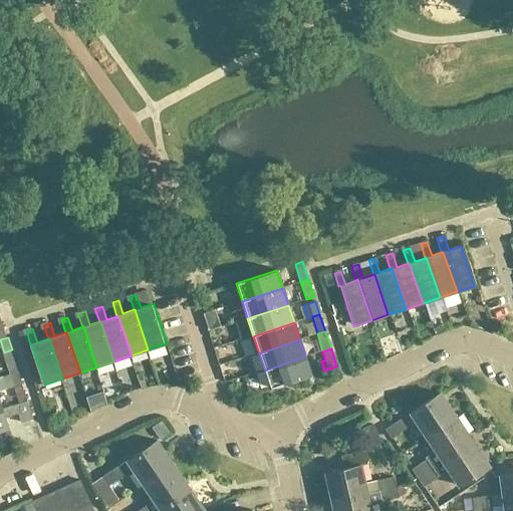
[(18,366),(14,354),(6,356),(10,369),(18,366)]
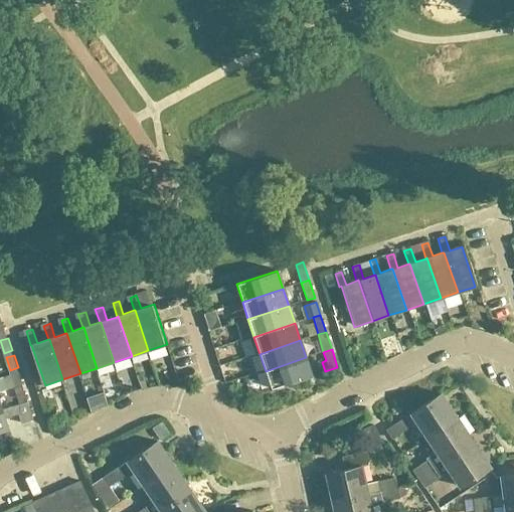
[(266,371),(271,389),(312,375),(306,357),(266,371)]
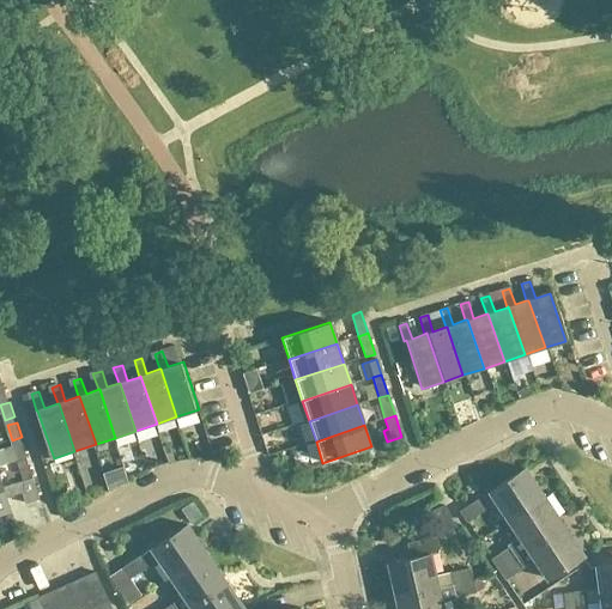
[(152,467),(174,461),(165,437),(145,443),(152,467)]
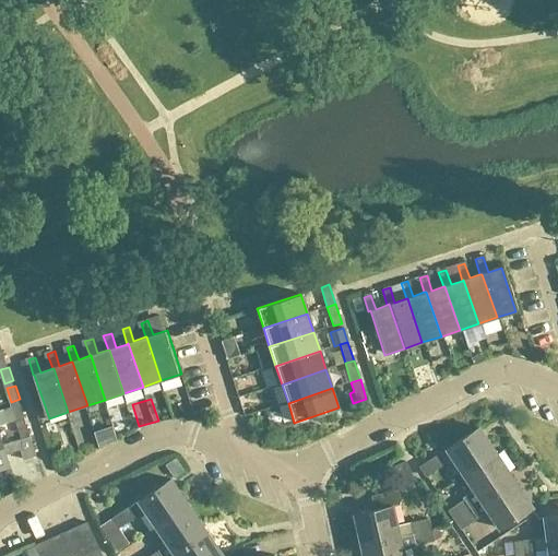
[(21,404),(12,406),(18,421),(25,417),(21,404)]
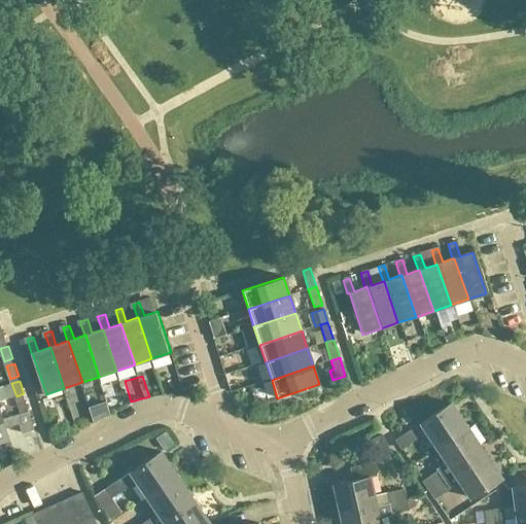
[(26,398),(18,400),(22,414),(30,411),(26,398)]
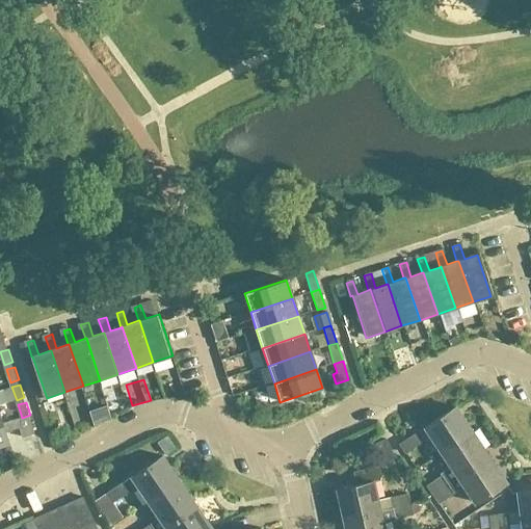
[(424,426),(442,451),(471,431),(454,405),(424,426)]
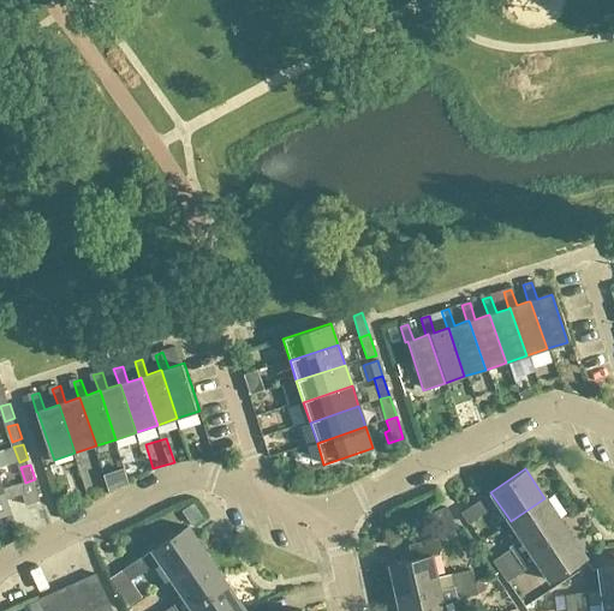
[(5,489),(0,490),(0,513),(12,510),(9,498),(23,495),(27,505),(41,501),(35,479),(25,483),(5,489)]
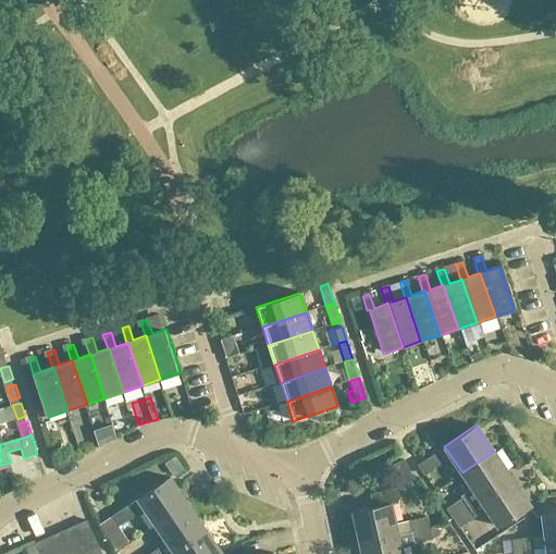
[(511,477),(493,452),(462,472),(472,488),(462,495),(464,497),(447,508),(453,517),(469,506),(480,499),(511,477)]
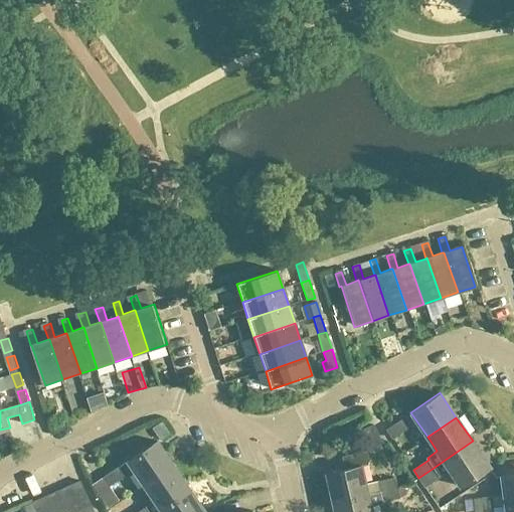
[(391,438),(392,438),(407,428),(400,418),(385,429),(391,438)]
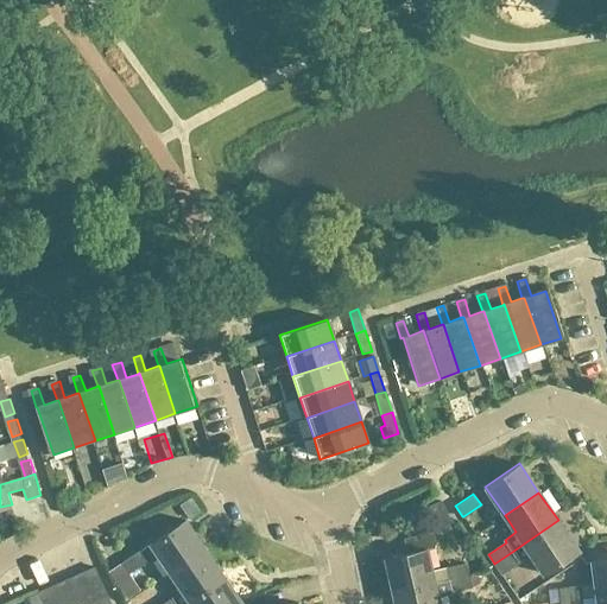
[(436,533),(451,525),(440,501),(424,508),(436,533)]
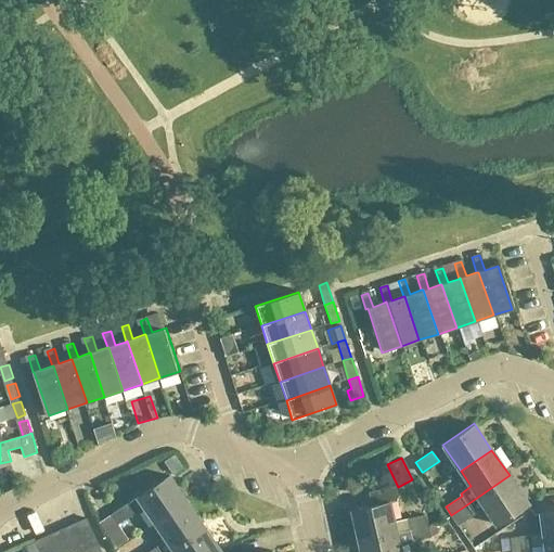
[(138,496),(156,523),(188,501),(169,475),(138,496)]
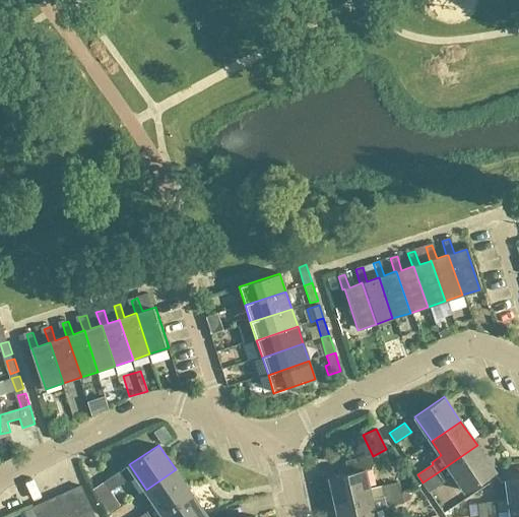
[(477,445),(448,465),(465,490),(494,470),(477,445)]
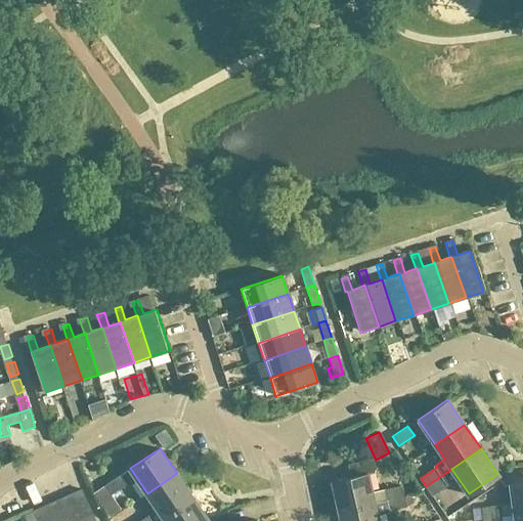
[(332,480),(339,510),(375,502),(367,472),(376,470),(373,459),(348,464),(351,476),(332,480)]
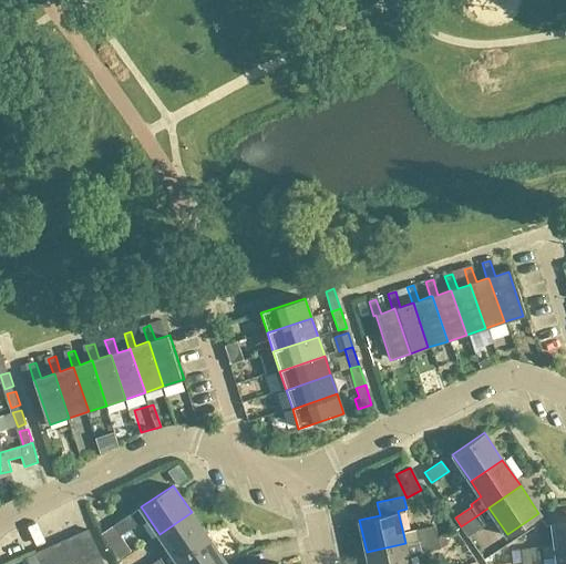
[(148,563),(171,563),(209,539),(192,512),(160,534),(171,550),(148,563)]
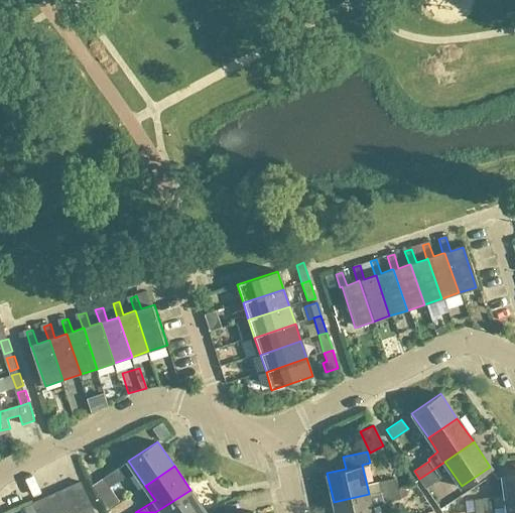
[(110,487),(124,477),(117,467),(91,485),(107,508),(119,500),(110,487)]
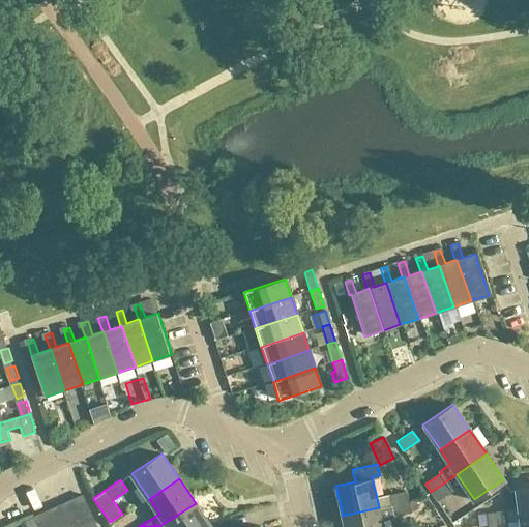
[(446,481),(431,492),(437,500),(438,502),(453,492),(446,481)]
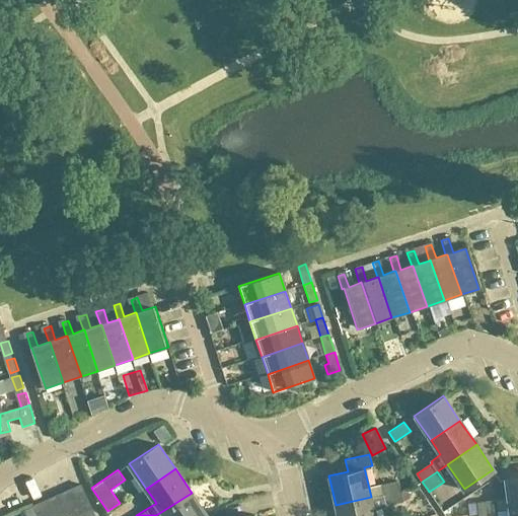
[(508,509),(517,508),(517,477),(504,480),(508,509)]
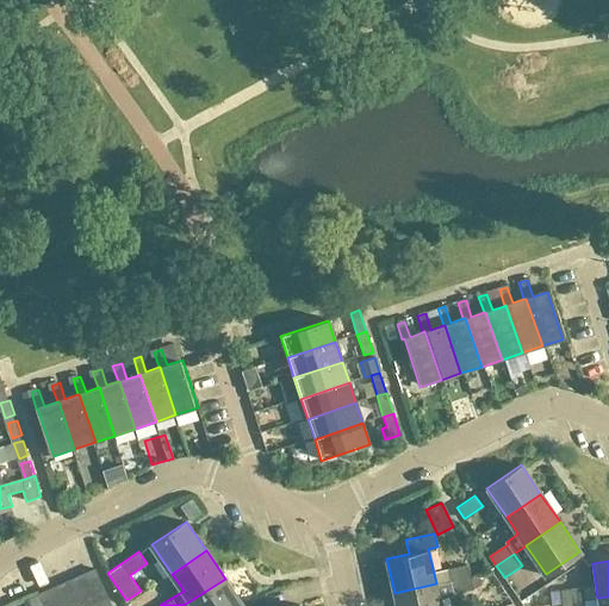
[(447,570),(449,581),(470,576),(467,566),(447,570)]
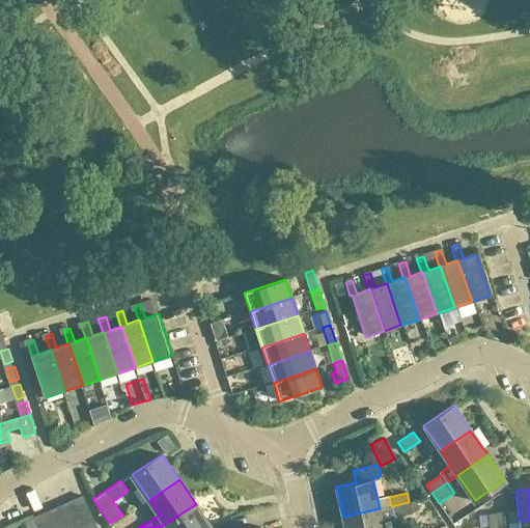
[(71,501),(82,526),(93,520),(82,496),(71,501)]
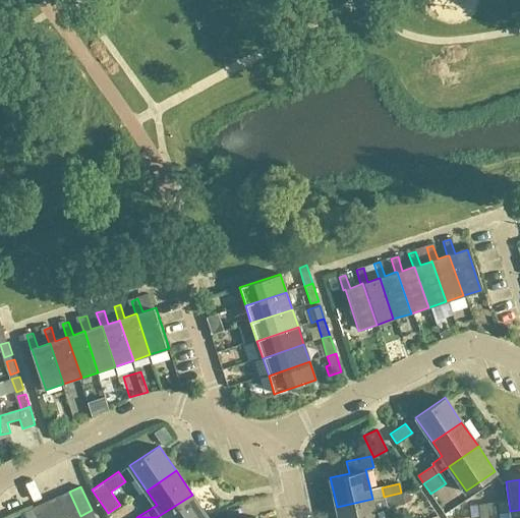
[(66,517),(74,517),(80,516),(69,492),(57,497),(66,517)]
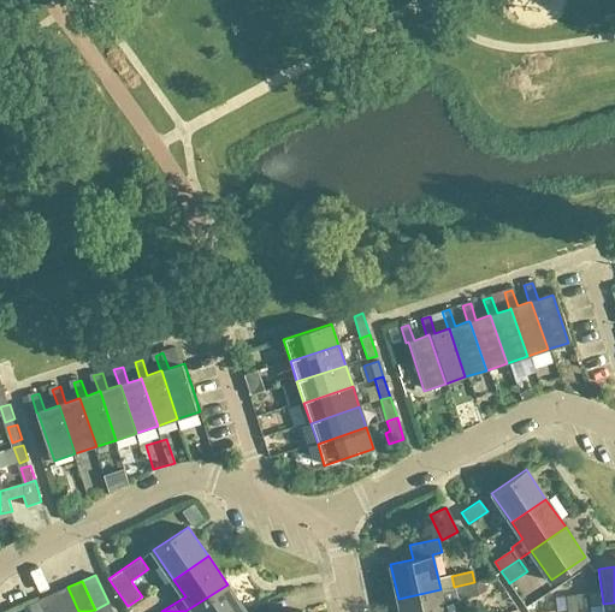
[(444,611),(443,604),(457,601),(457,599),(456,598),(477,593),(474,582),(454,587),(441,589),(398,599),(401,611),(444,611)]
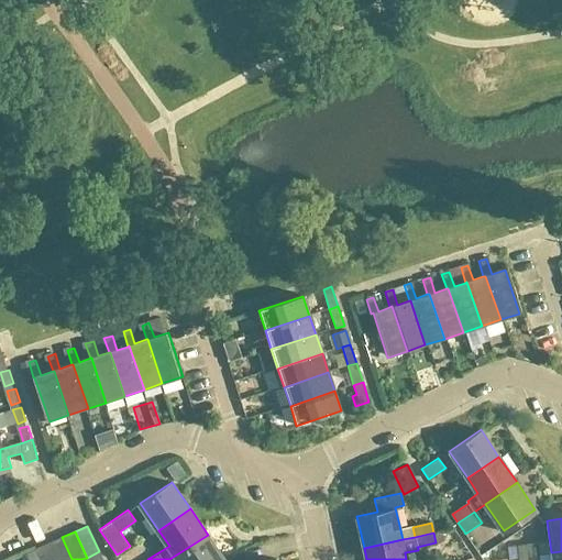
[(169,559),(224,559),(208,535),(169,559)]
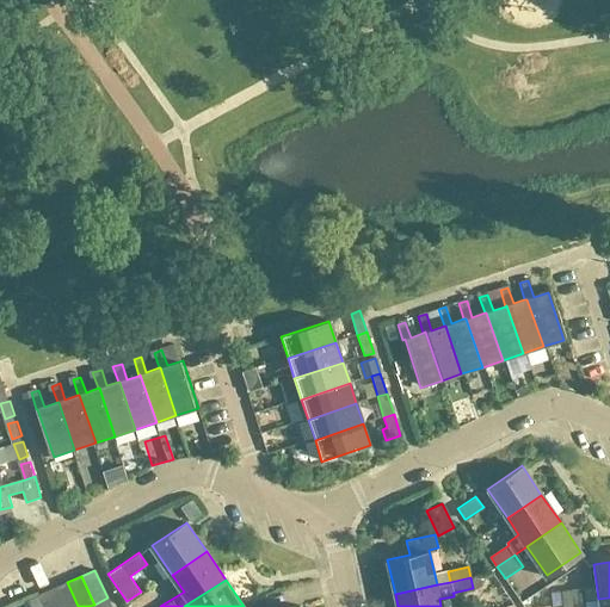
[(53,588),(61,606),(78,606),(67,582),(53,588)]
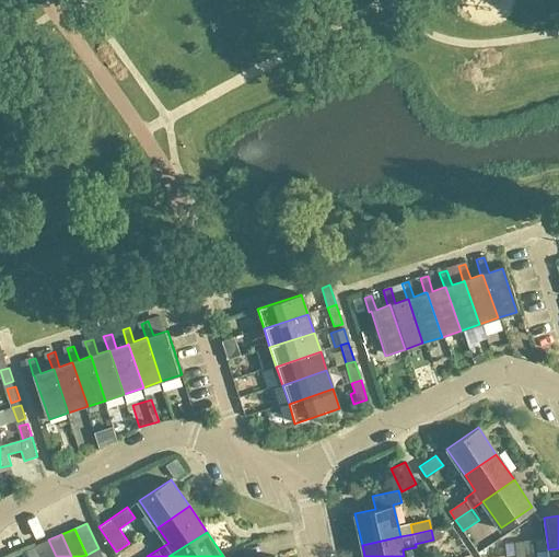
[(515,553),(536,550),(535,538),(514,542),(515,553)]
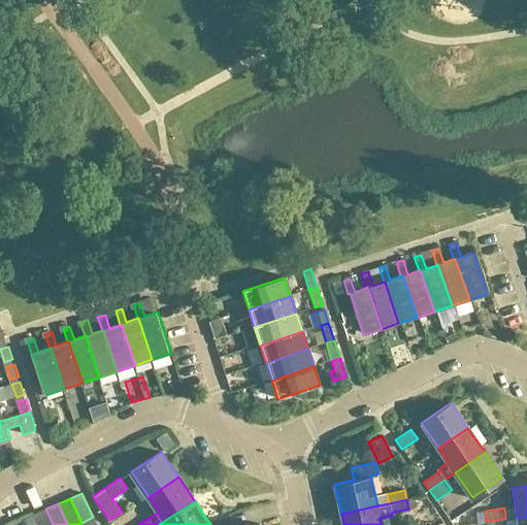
[(33,515),(36,524),(53,524),(45,509),(33,515)]
